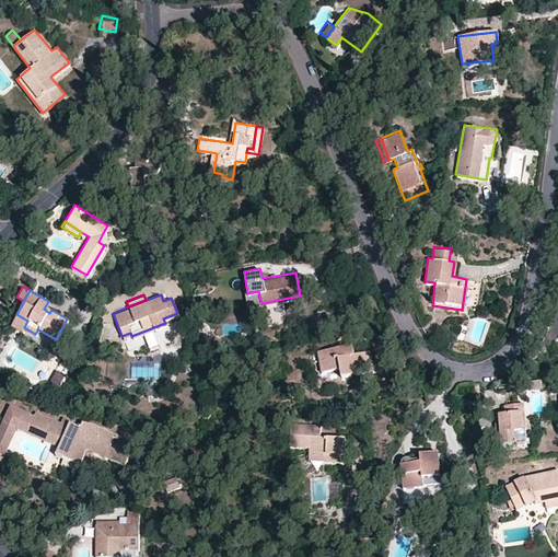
[(54,306),(47,303),(44,309),(49,313),(51,310),(54,306)]
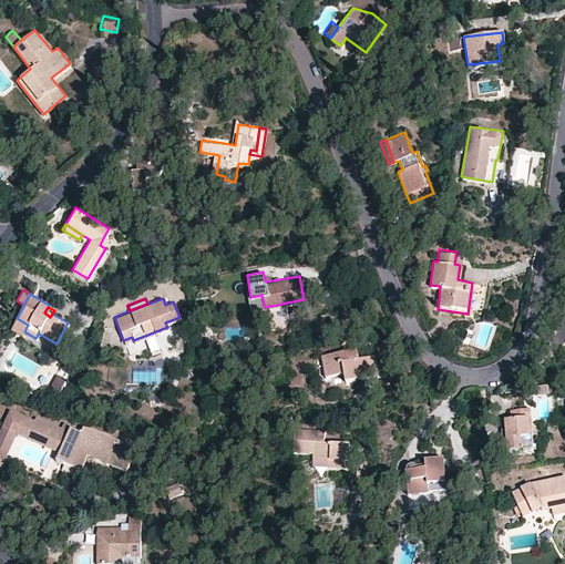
[(22,336),(24,331),(28,325),(17,318),(11,329),(22,336)]
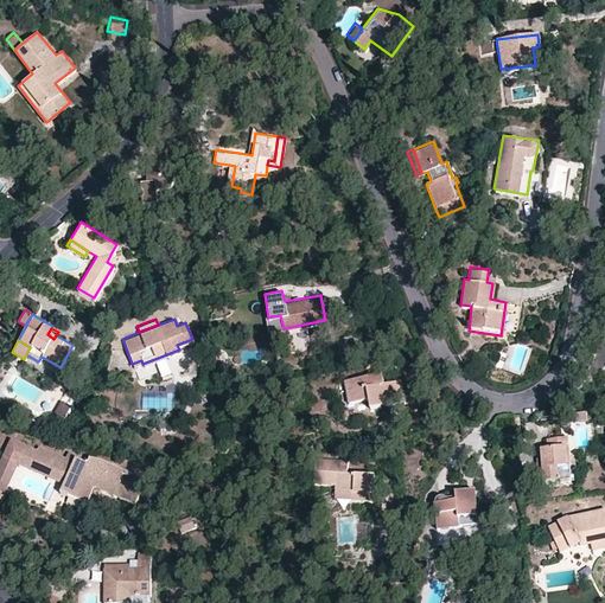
[(406,401),(401,379),(384,383),(382,372),(344,379),(349,402),(368,398),(370,408),(406,401)]
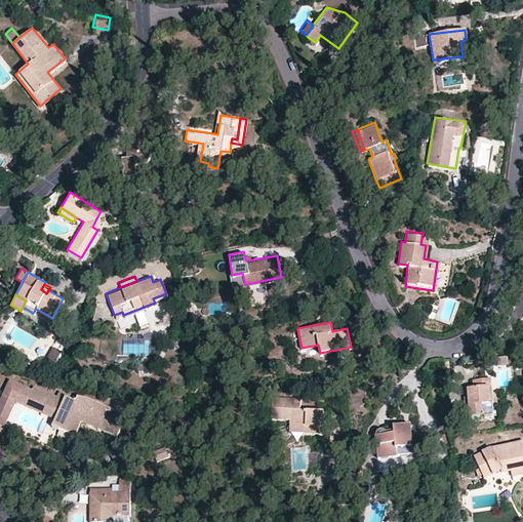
[(62,349),(53,347),(48,360),(57,363),(62,349)]
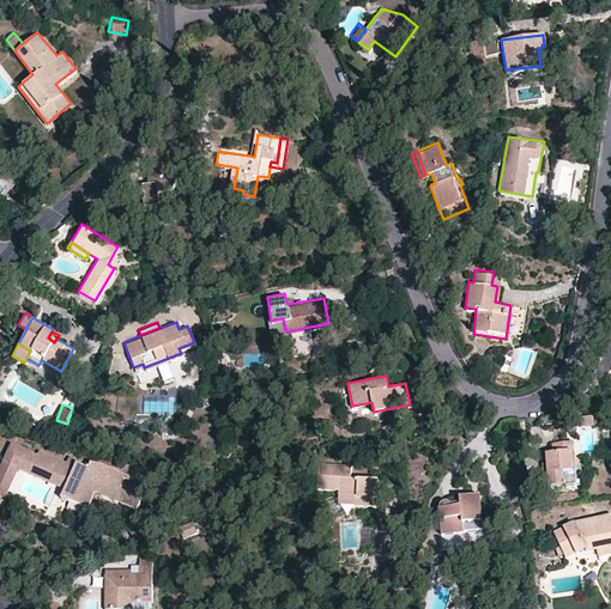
[(32,422),(35,413),(23,410),(20,419),(32,422)]
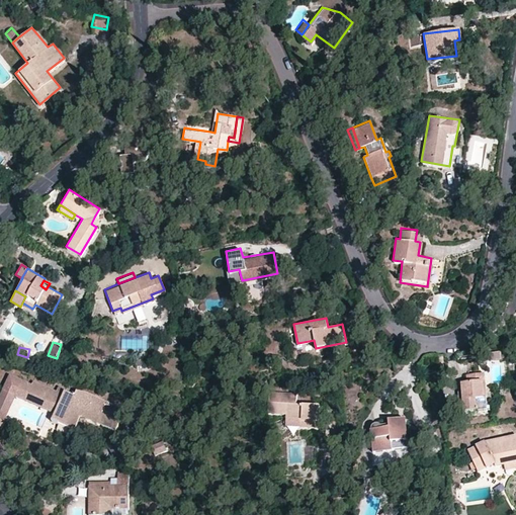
[(484,379),(484,371),(465,373),(466,380),(459,381),(460,390),(457,390),(459,410),(486,408),(485,396),(484,396),(482,379),(484,379)]
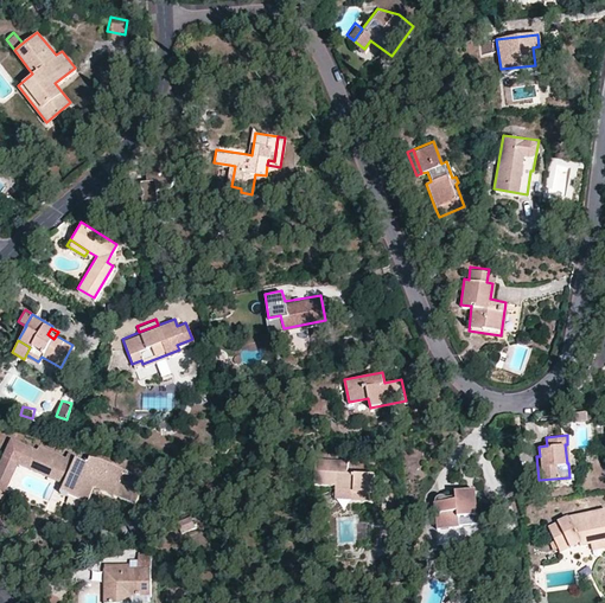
[(59,469),(65,472),(62,479),(57,489),(65,493),(67,492),(83,499),(90,483),(110,492),(112,491),(116,493),(115,495),(132,502),(142,478),(97,457),(89,453),(88,455),(86,461),(75,456),(76,454),(67,450),(64,455),(37,443),(36,448),(10,436),(2,453),(17,460),(17,459),(30,464),(31,461),(58,473),(59,469)]
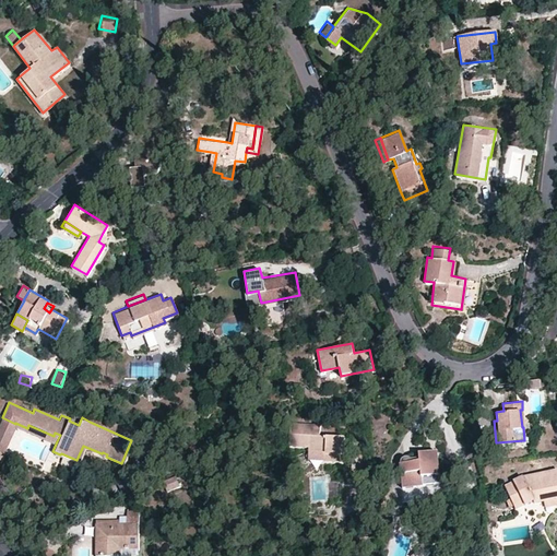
[(0,448),(3,450),(15,424),(2,417),(0,422),(0,448)]
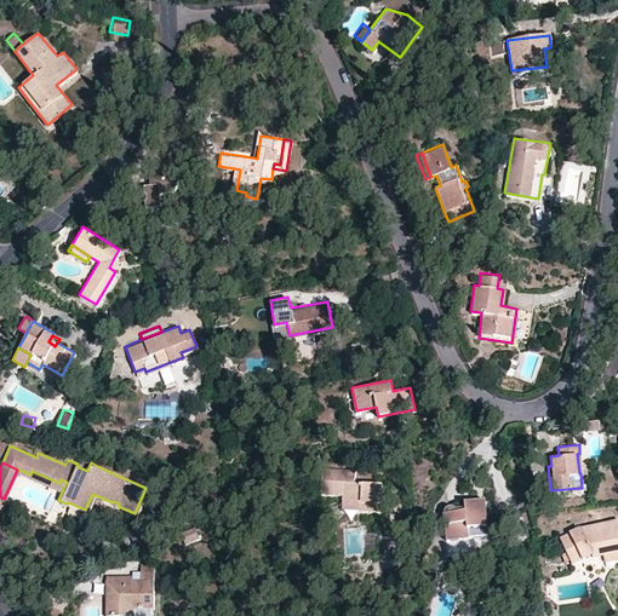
[(379,510),(382,483),(353,482),(354,468),(322,466),(320,493),(342,494),(341,500),(360,502),(360,508),(379,510)]
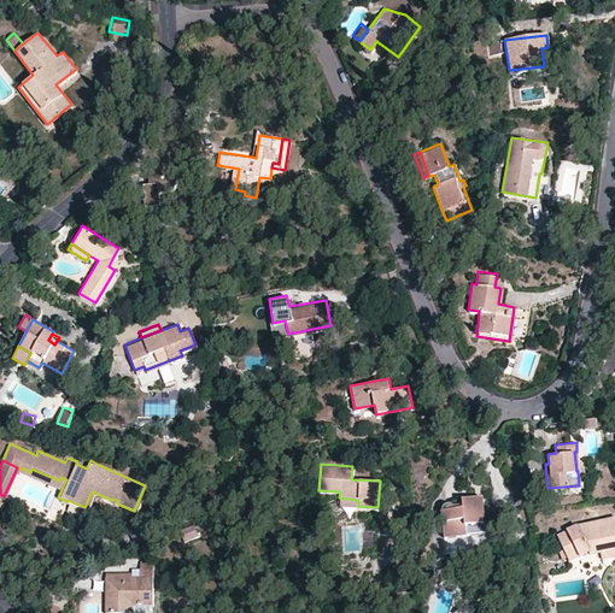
[(63,487),(66,479),(60,477),(59,481),(31,469),(30,472),(17,466),(17,467),(63,487)]
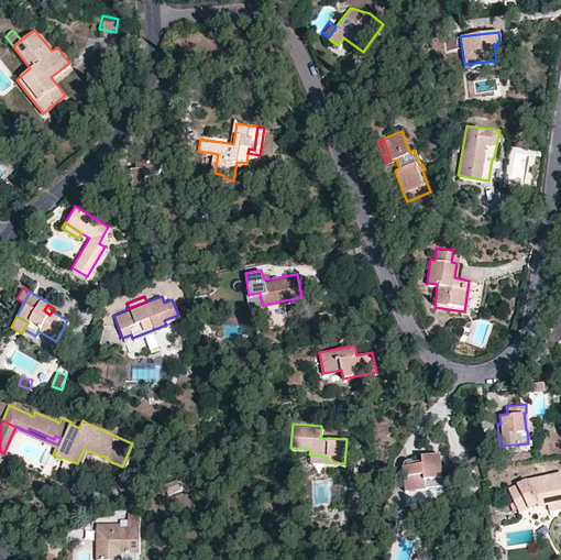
[(444,484),(441,453),(417,456),(417,457),(417,458),(417,459),(416,460),(416,461),(415,460),(413,460),(410,460),(408,460),(406,461),(405,463),(404,464),(403,464),(405,489),(433,486),(435,500),(449,498),(448,484),(444,484)]
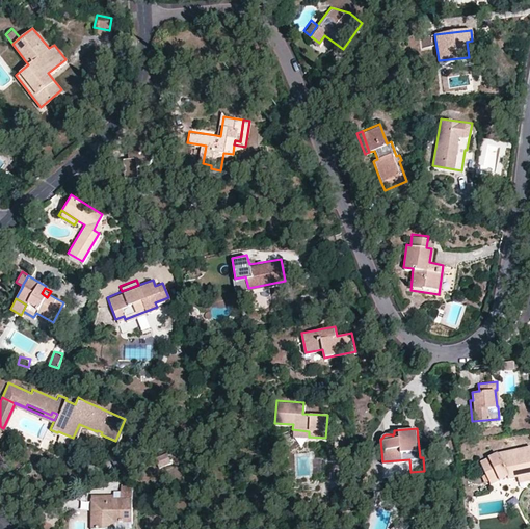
[(529,471),(529,446),(499,452),(480,460),(491,481),(507,475),(529,471)]
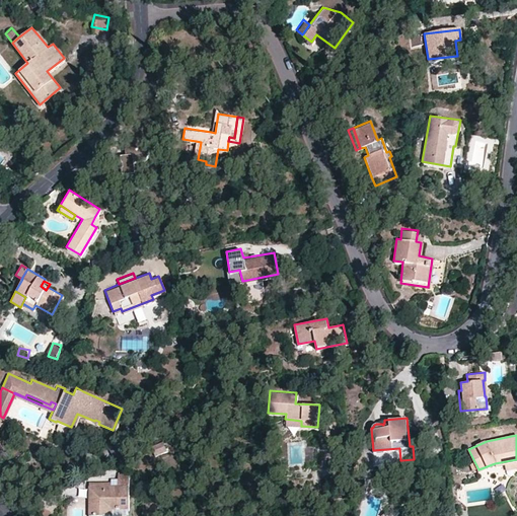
[(159,441),(148,446),(152,455),(163,449),(159,441)]
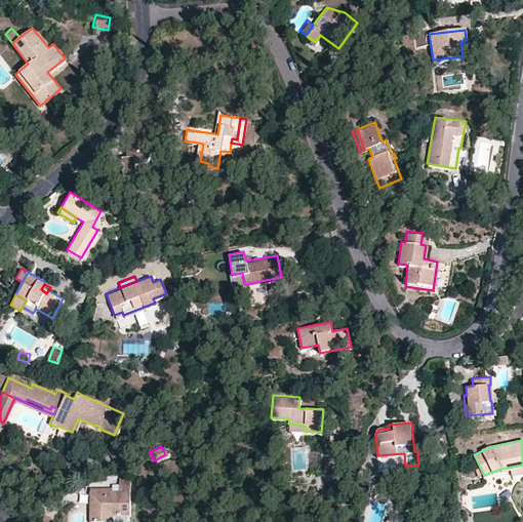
[(322,468),(321,450),(308,450),(309,469),(322,468)]
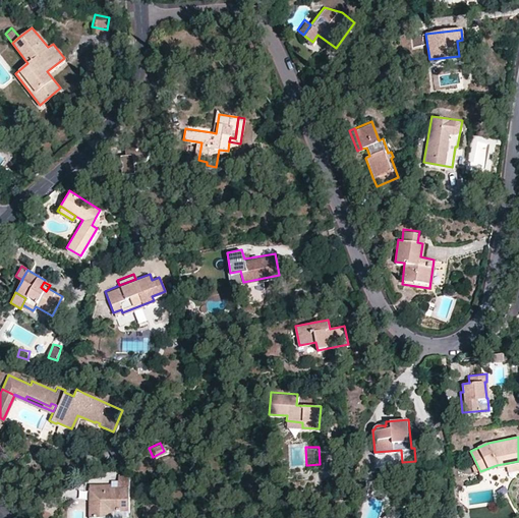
[(426,447),(414,448),(415,461),(427,459),(426,447)]
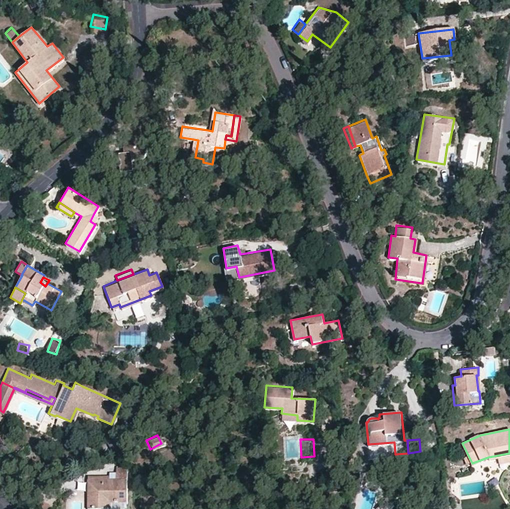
[(509,460),(509,453),(488,457),(489,464),(509,460)]
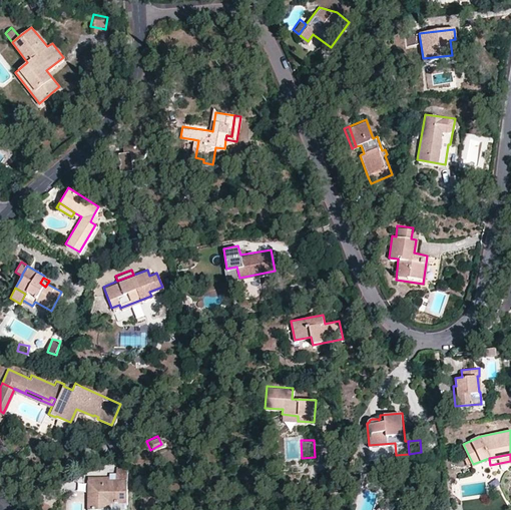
[(125,478),(124,466),(115,466),(114,478),(125,478)]
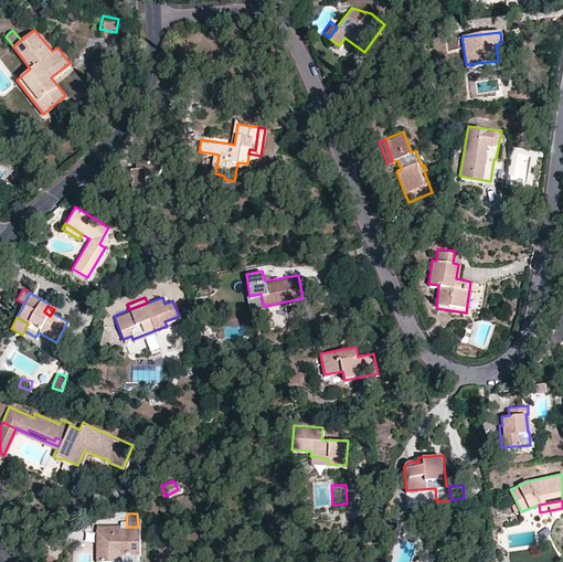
[(138,561),(138,527),(126,527),(101,527),(99,541),(97,541),(97,560),(138,561)]
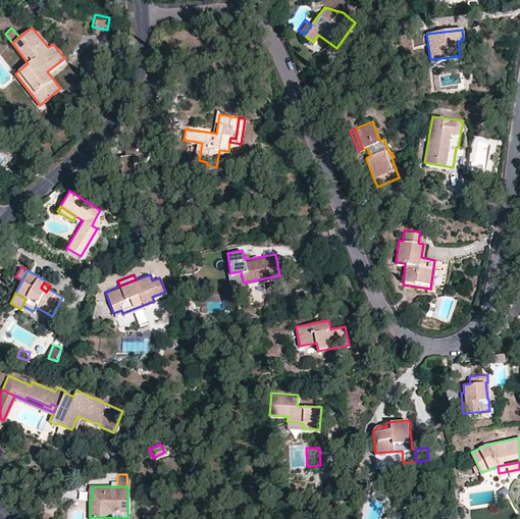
[(400,518),(405,515),(399,508),(385,518),(400,518)]
